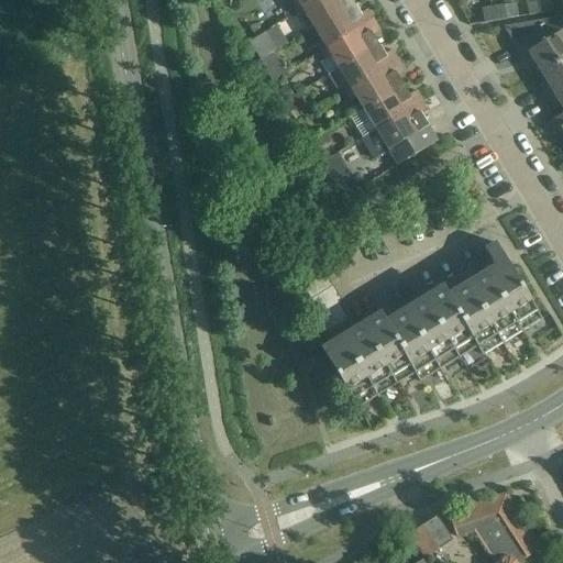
[(288,0),(296,12),(316,0),(288,0)]
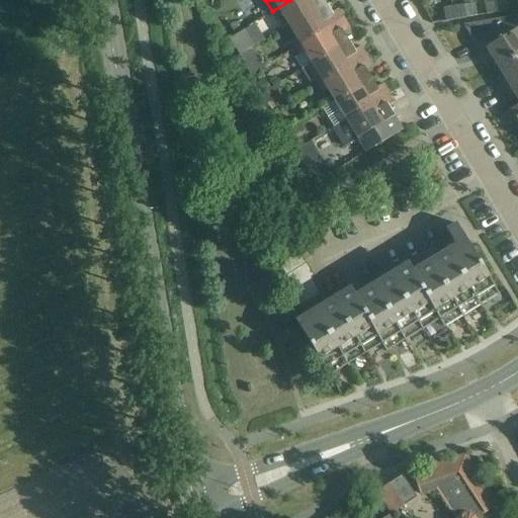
[(325,4),(322,0),(290,0),(272,11),(276,18),(281,15),(288,26),(325,4)]
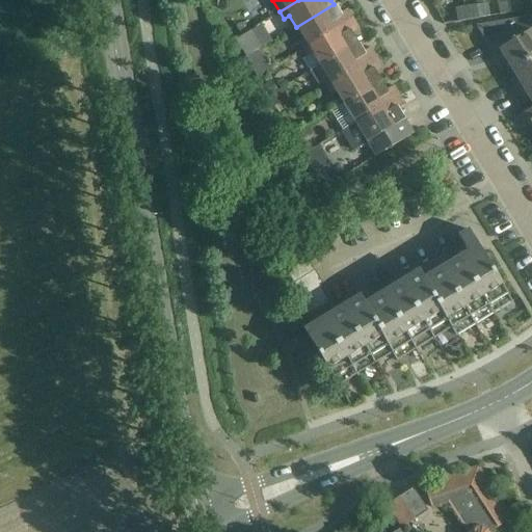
[(509,14),(506,0),(500,0),(496,1),(499,16),(509,14)]
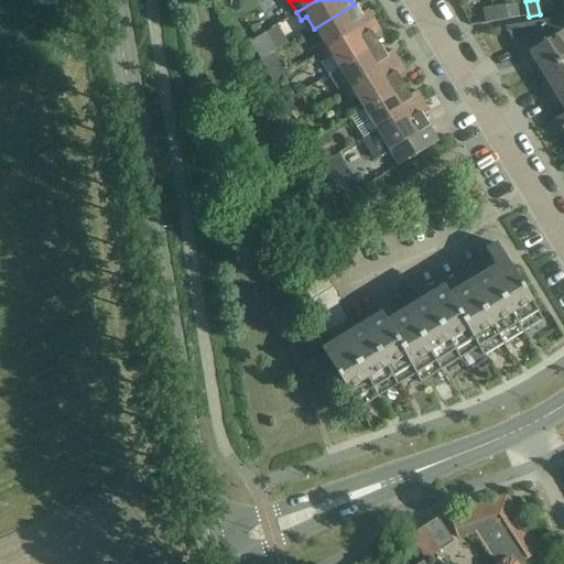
[(537,0),(540,14),(551,12),(549,0),(537,0)]
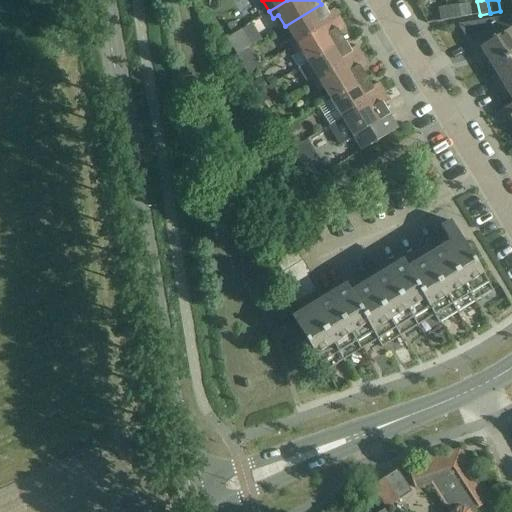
[(321,4),(285,26),(292,38),(288,41),(292,48),(339,19),(334,9),(327,13),(321,4)]
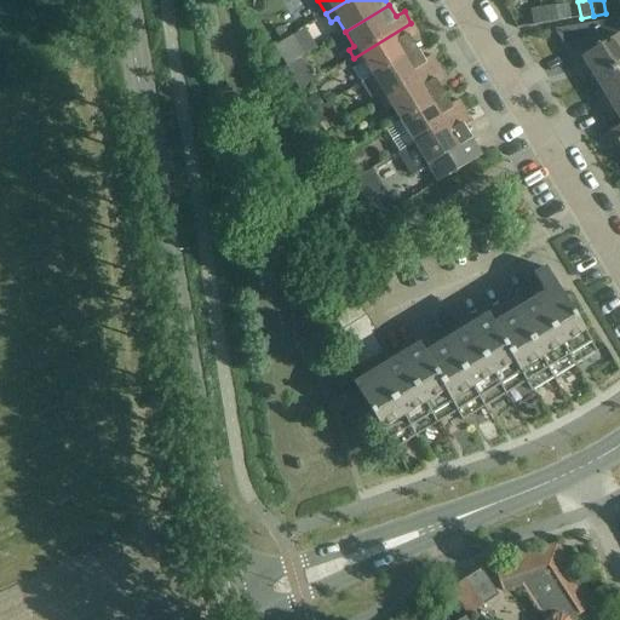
[(541,7),(544,24),(557,22),(554,6),(541,7)]
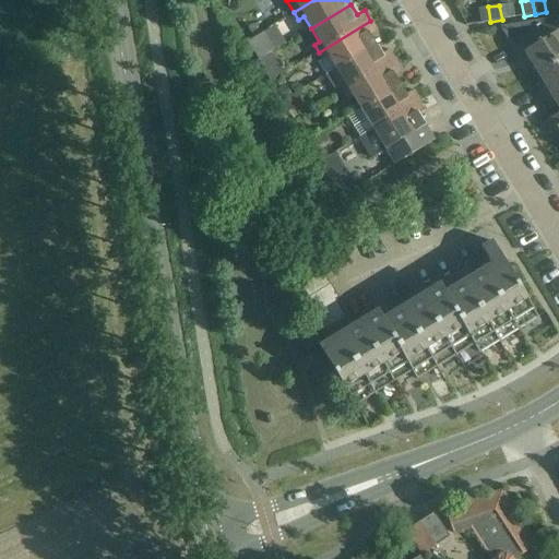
[(480,24),(490,22),(488,7),(477,9),(480,24)]
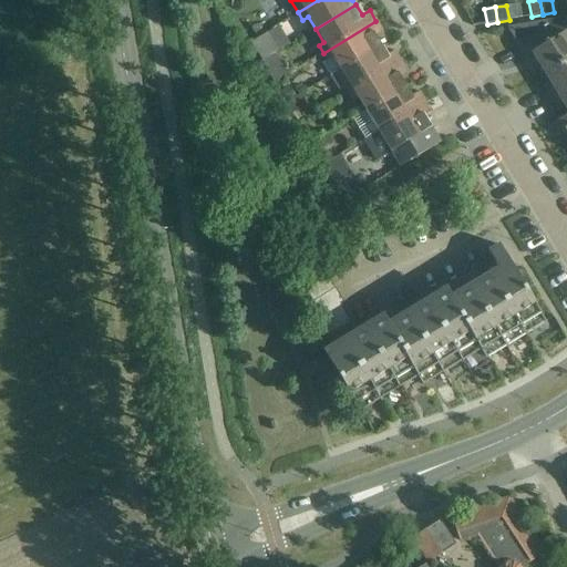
[(380,45),(374,34),(382,30),(375,21),(323,53),(328,60),(332,57),(340,70),(380,45)]
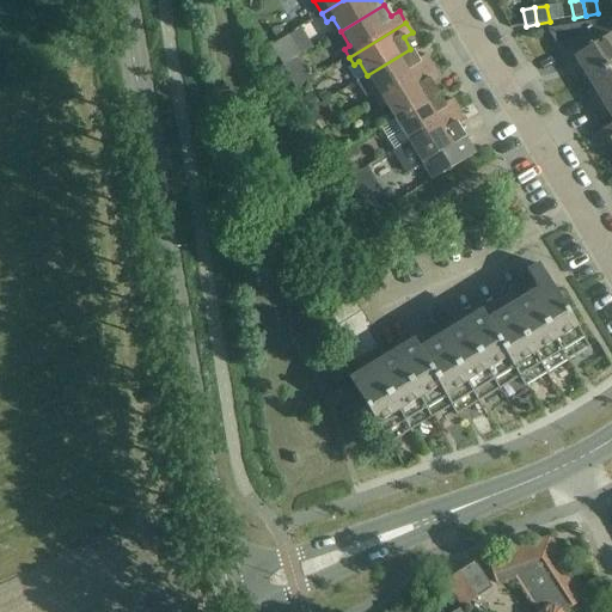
[(312,48),(300,28),(270,46),(282,66),(312,48)]
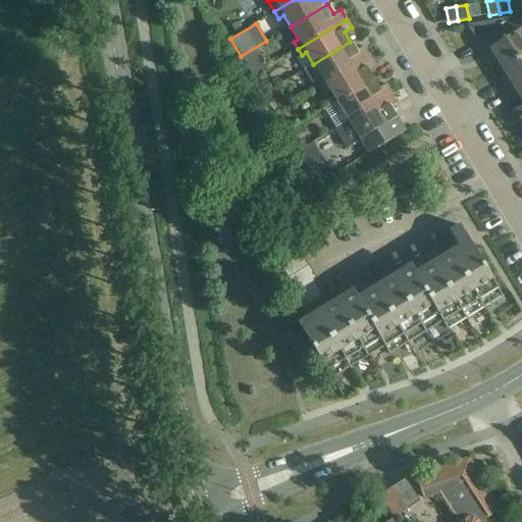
[(502,68),(521,55),(521,29),(505,39),(498,28),(476,41),(482,52),(480,53),(483,58),(485,57),(489,63),(496,59),(502,68)]
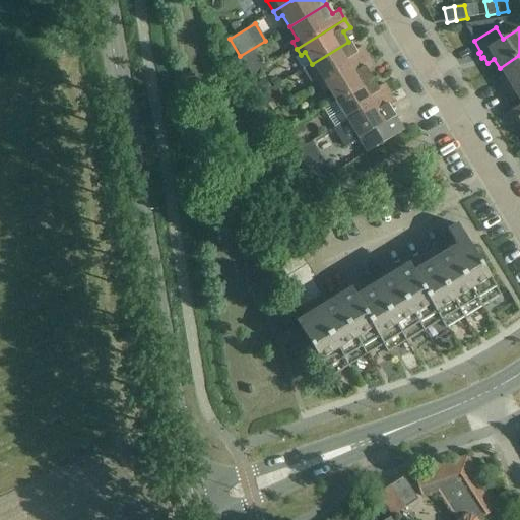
[(312,64),(303,70),(310,81),(315,78),(319,86),(368,56),(362,47),(354,51),(348,42),(312,64)]
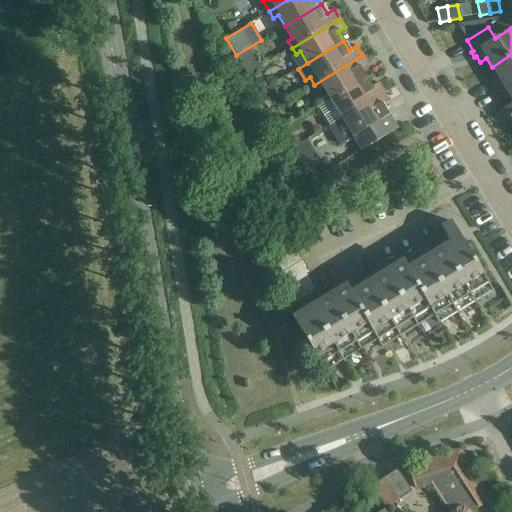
[(491,85),(494,90),(511,79),(511,54),(492,67),(496,74),(489,78),(493,84),(491,85)]
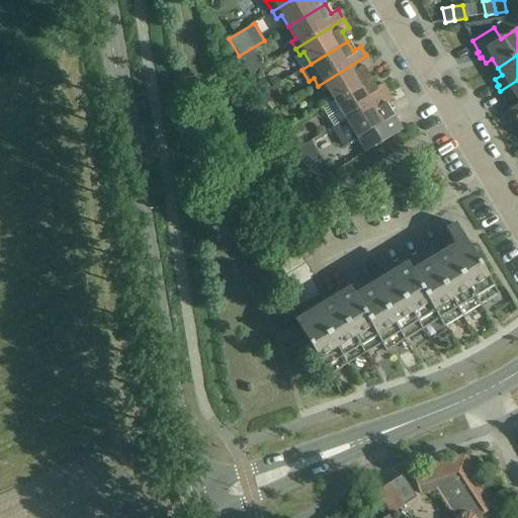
[(370,79),(364,69),(371,65),(366,56),(318,86),(322,93),(327,90),(334,102),(370,79)]
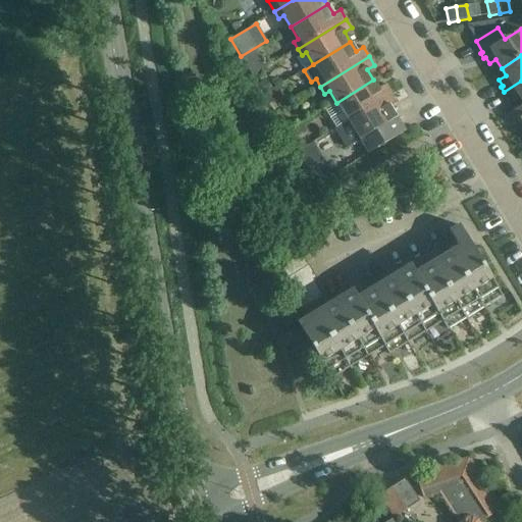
[(258,59),(246,66),(251,75),(263,67),(258,59)]
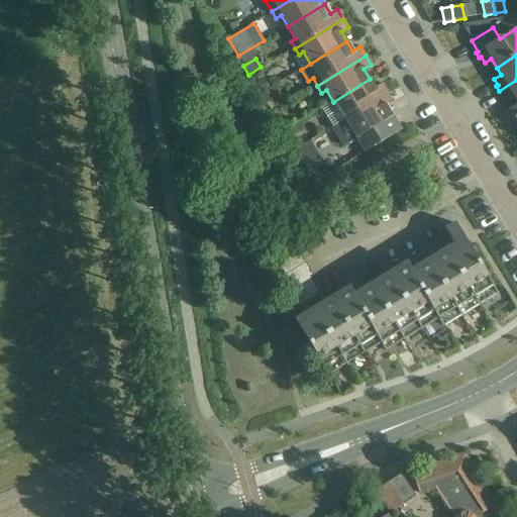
[(270,89),(270,88),(264,79),(254,84),(261,95),(270,89)]
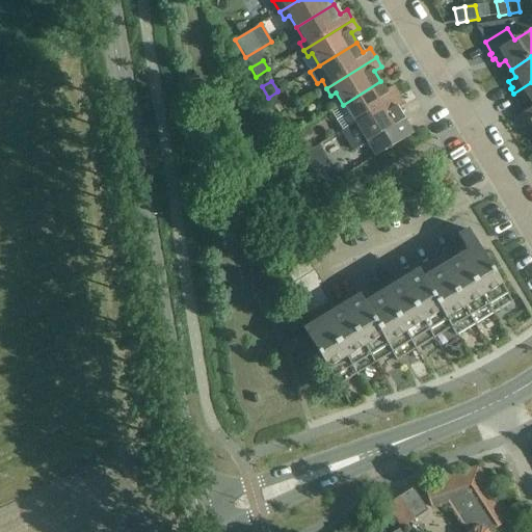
[(387,90),(380,81),(343,105),(350,116),(345,120),(349,126),(343,130),(344,130),(399,96),(393,86),(387,90)]
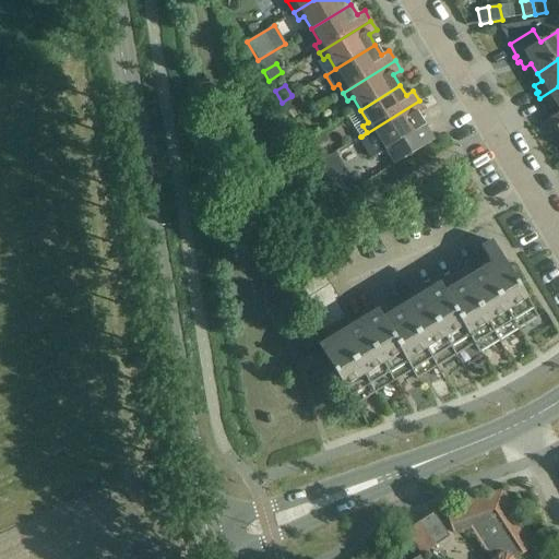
[(558,86),(539,98),(542,103),(544,102),(548,108),(556,104),(558,109),(558,86)]
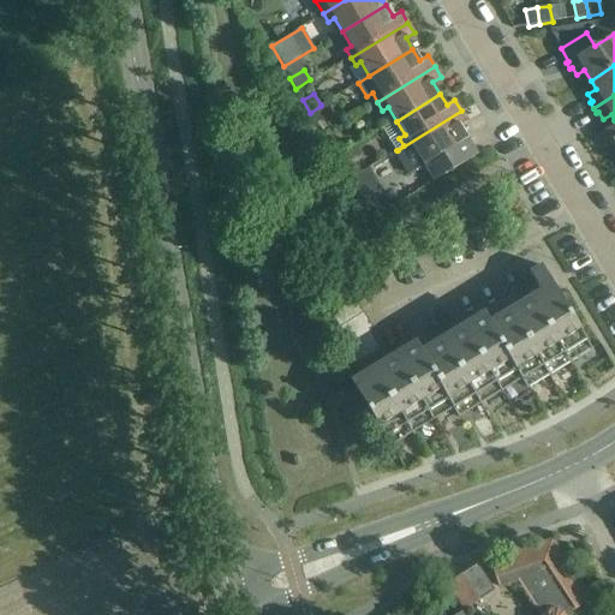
[(327,103),(321,106),(310,113),(317,123),(317,124),(333,114),(333,113),(327,103)]
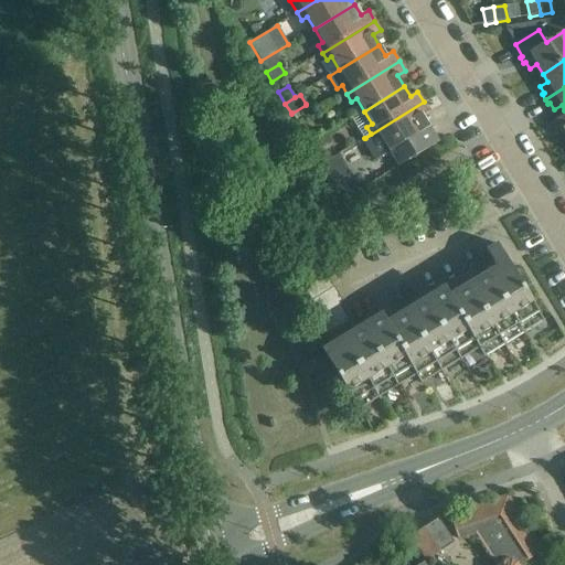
[(438,142),(423,116),(429,112),(424,102),(365,138),(377,158),(391,150),(400,166),(438,142)]
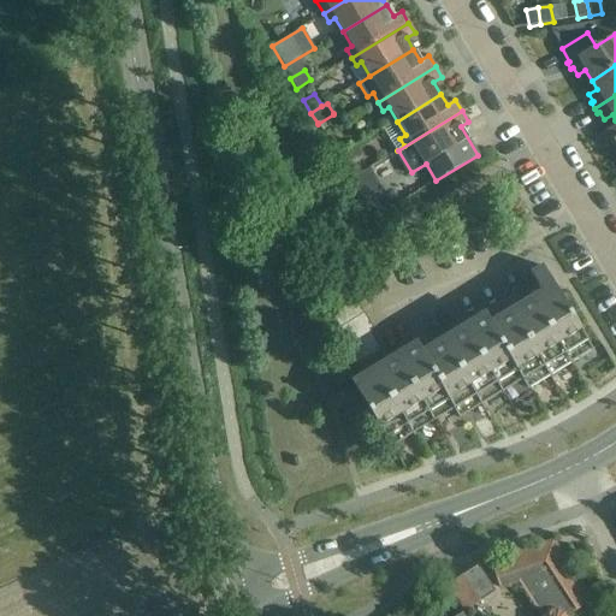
[(615,123),(596,136),(599,142),(602,141),(606,148),(615,143),(615,146),(615,123)]
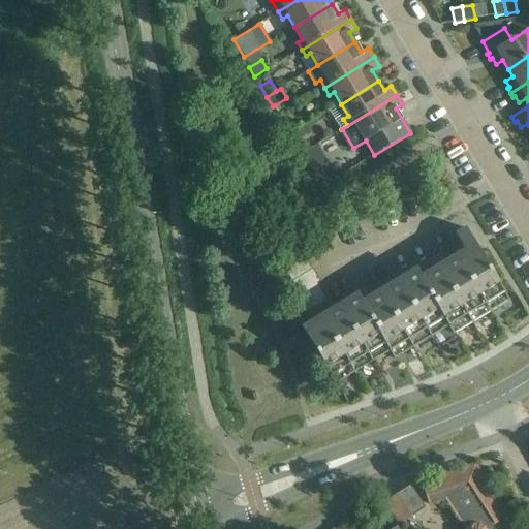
[(308,134),(304,127),(290,135),(294,143),(308,134)]
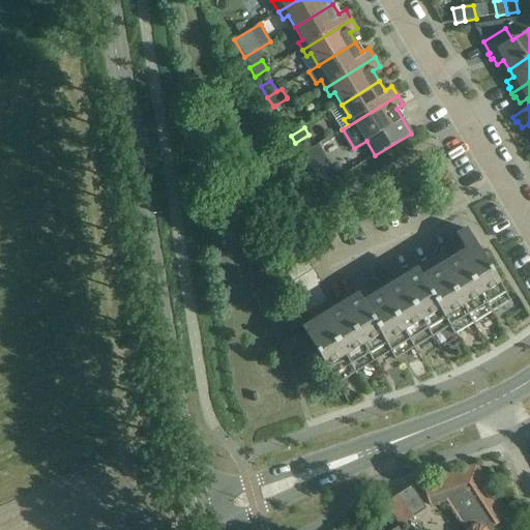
[(509,300),(466,229),(455,235),(468,256),(424,282),(419,274),(365,307),(360,299),(305,332),(302,328),(301,328),(335,385),(390,352),(394,360),(448,327),(453,334),(509,300)]
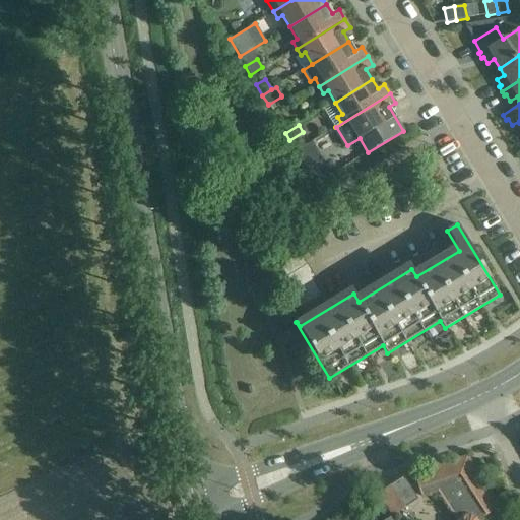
[(298,245),(294,239),(273,252),(277,258),(298,245)]
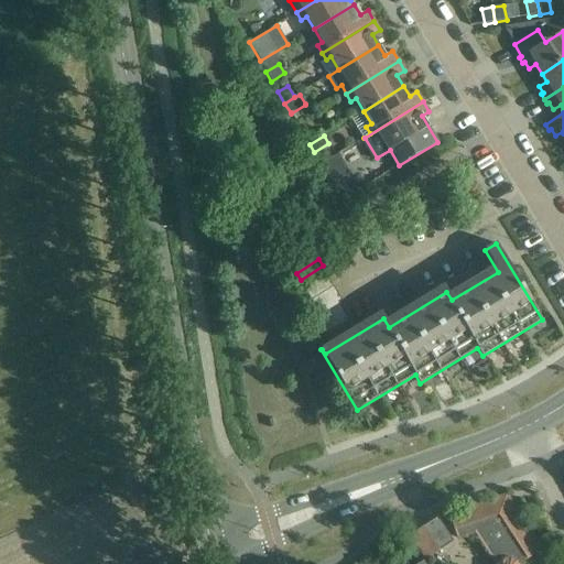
[(331,283),(323,270),(301,284),(307,296),(331,283)]
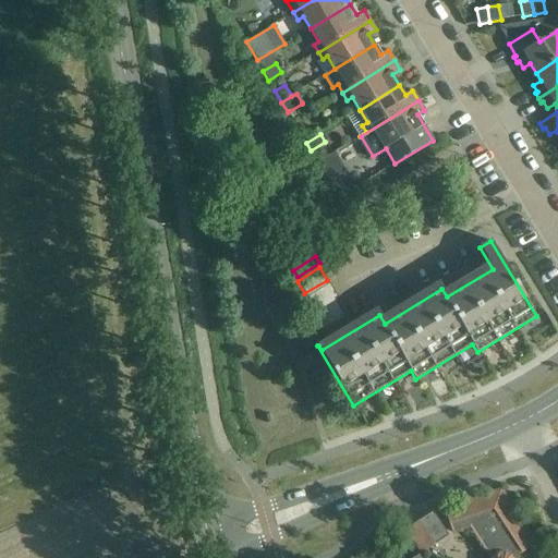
[(335,293),(329,283),(303,299),(310,310),(335,293)]
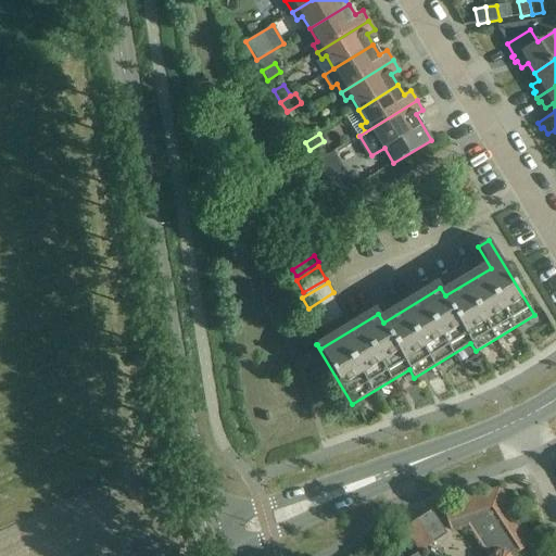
[(489,491),(487,491),(442,506),(447,521),(470,514),(496,553),(493,554),(492,554),(491,555),(490,555),(510,555),(533,541),(505,497),(491,506),(488,501),(485,493),(489,492),(489,491)]
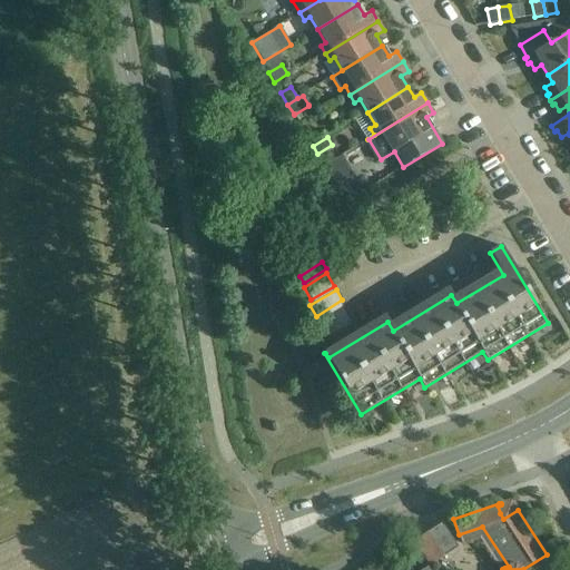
[(428,536),(415,544),(430,564),(442,557),(428,536)]
